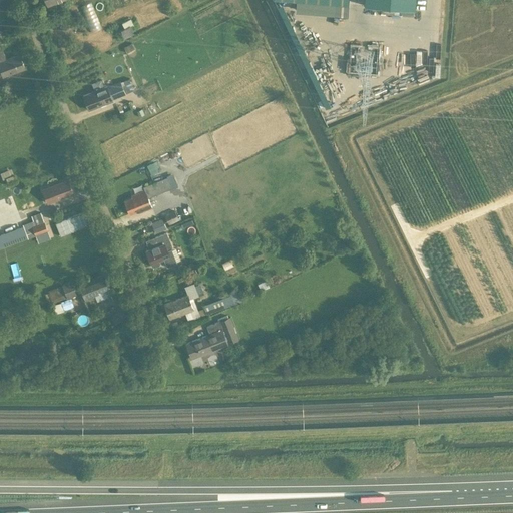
[(284,0),(332,3),(334,9),(326,13),(345,14),(345,0),(284,0)]
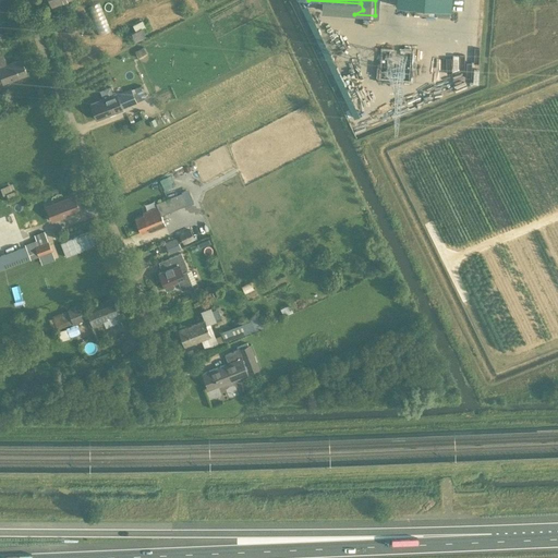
[(396,0),(396,5),(450,10),(451,0),(396,0)]
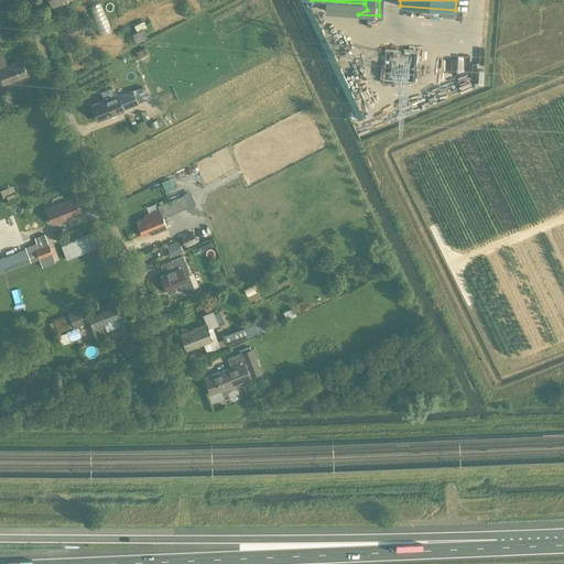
[(100,4),(90,8),(99,33),(102,32),(100,24),(104,22),(102,19),(106,18),(100,4)]
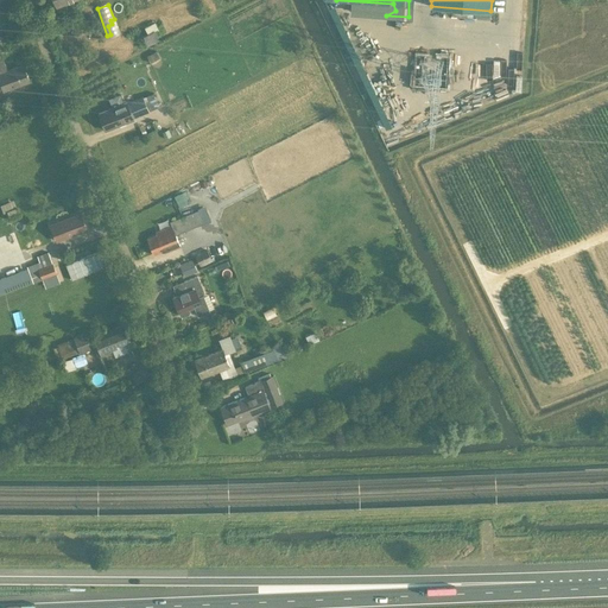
[(145,45),(158,39),(151,23),(143,26),(145,33),(140,36),(145,45)]
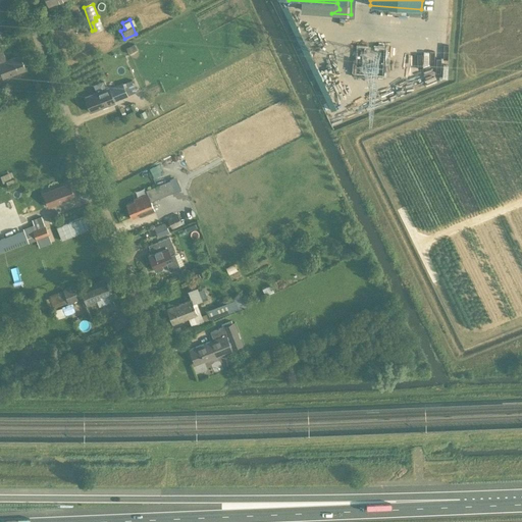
[(0,76),(22,70),(18,54),(6,58),(3,49),(0,50),(0,76)]
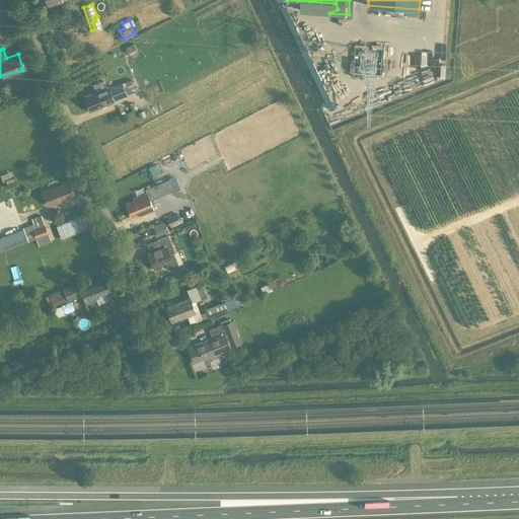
[(429,60),(433,70),(442,67),(438,56),(429,60)]
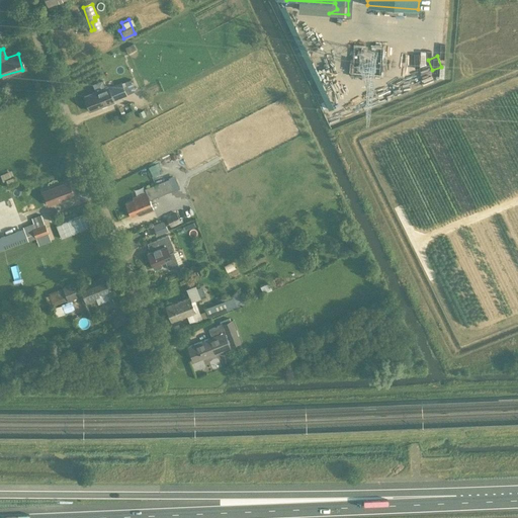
[(113,102),(113,101),(126,96),(126,95),(136,91),(131,79),(121,83),(121,82),(107,87),(84,96),(89,111),(113,102)]
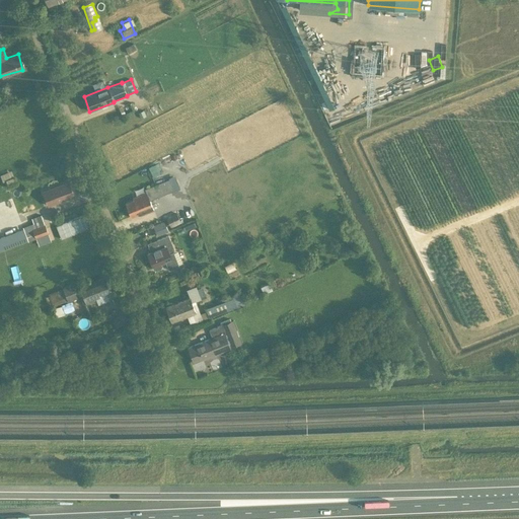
[(68,179),(39,191),(45,207),(74,196),(68,179)]
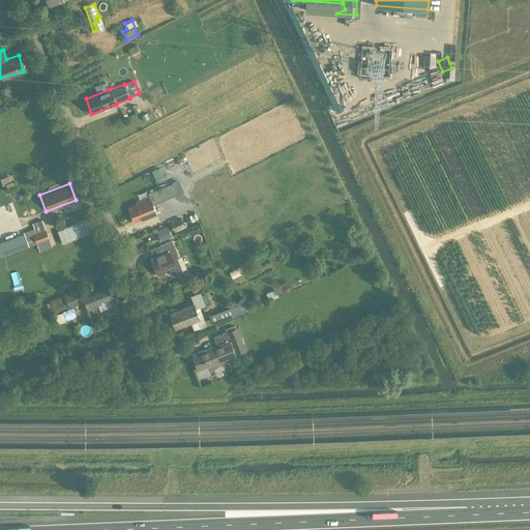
[(147,194),(148,197),(135,202),(136,204),(127,207),(134,223),(141,219),(142,221),(157,215),(152,202),(156,200),(157,202),(177,195),(172,183),(147,194)]
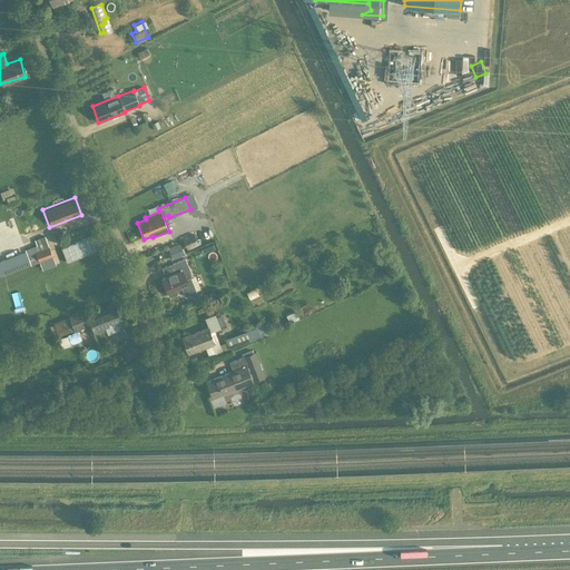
[(91,246),(86,232),(50,245),(56,259),(91,246)]
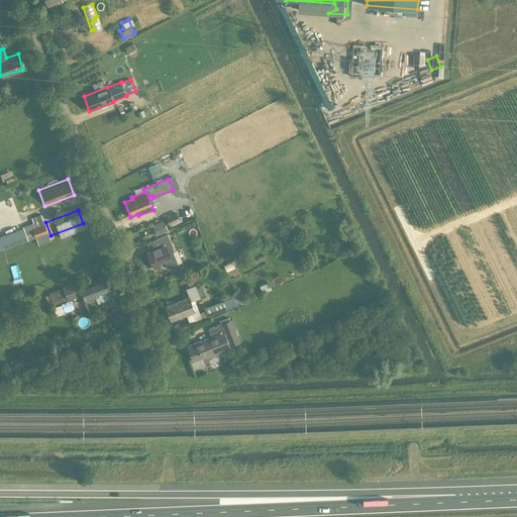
[(170,226),(180,221),(175,212),(166,217),(170,226)]
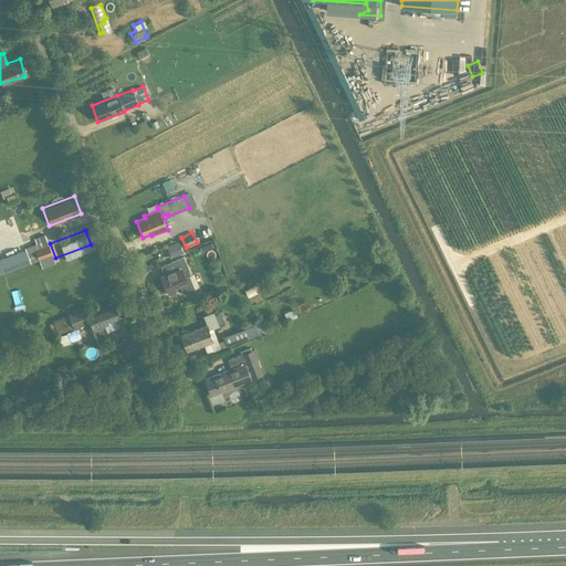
[(31,263),(52,255),(44,234),(34,239),(37,244),(25,249),(31,263)]
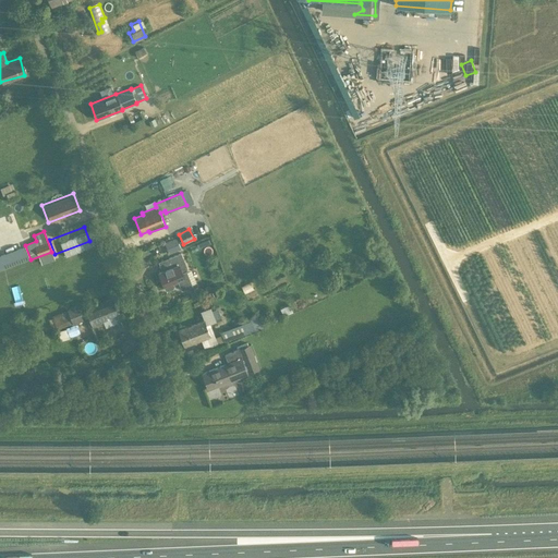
[(172,252),(179,249),(176,239),(166,243),(167,247),(169,246),(172,252)]
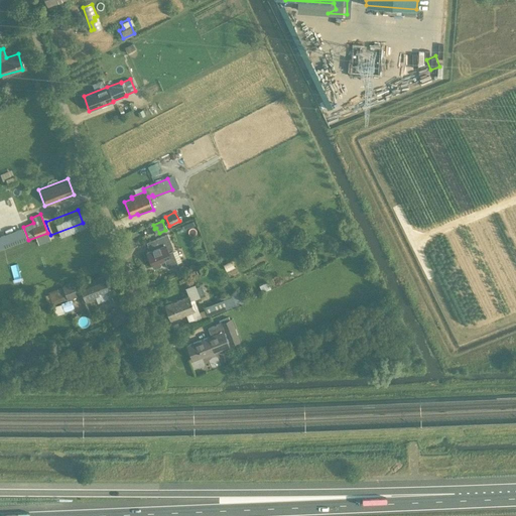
[(155,248),(146,252),(151,266),(152,268),(154,269),(159,267),(160,265),(159,263),(165,261),(168,268),(177,265),(172,251),(173,251),(167,235),(152,241),(155,248)]
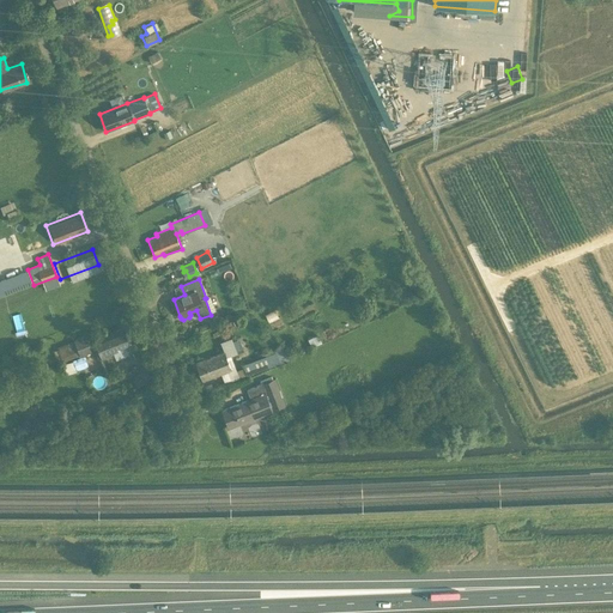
[(217,314),(208,317),(212,327),(222,323),(217,314)]
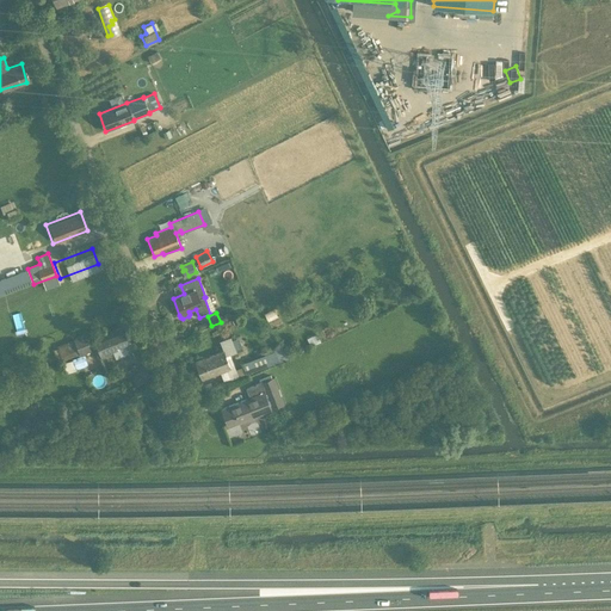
[(134,352),(131,345),(124,326),(96,338),(93,331),(73,339),(73,340),(56,346),(62,360),(79,355),(80,356),(98,349),(102,357),(112,352),(115,359),(134,352)]
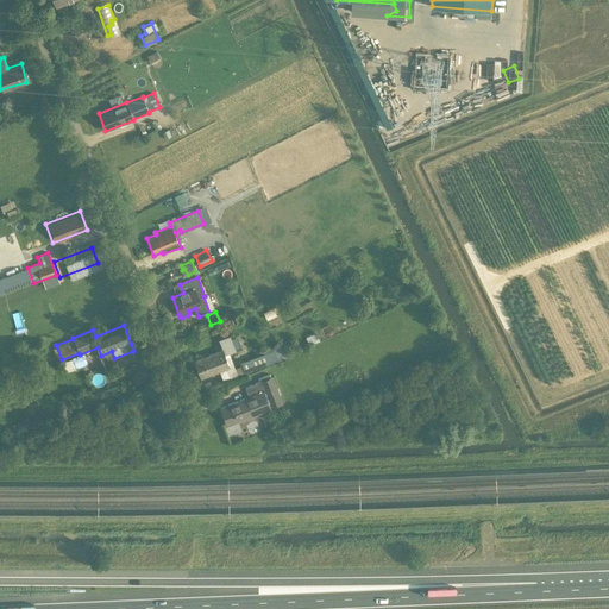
[(224,381),(238,375),(230,352),(243,347),(243,346),(248,345),(244,336),(238,338),(238,337),(220,344),(223,350),(194,360),(201,378),(220,371),(224,381)]
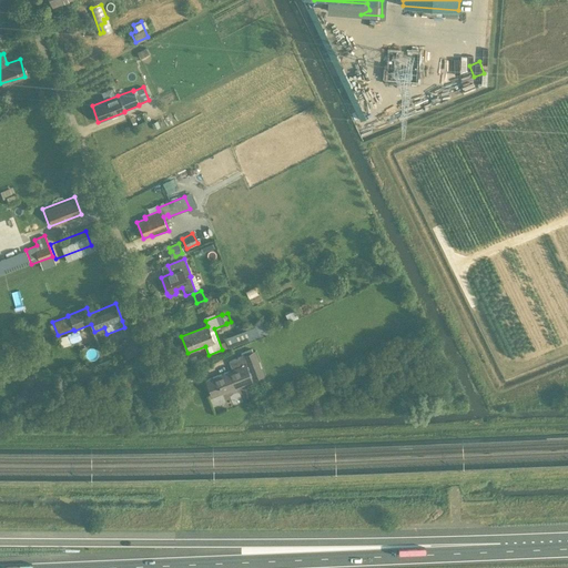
[(247,330),(225,337),(229,347),(252,338),(247,330)]
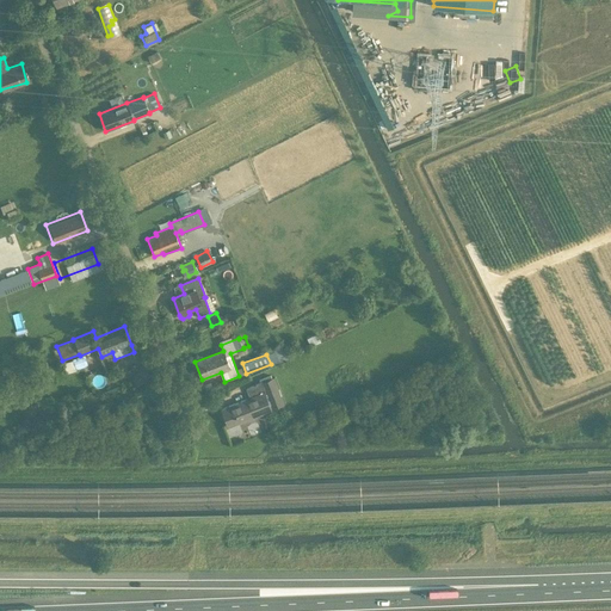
[(246,389),(250,397),(221,409),(228,427),(271,411),(271,409),(272,409),(285,405),(275,375),(259,381),(260,383),(246,389)]
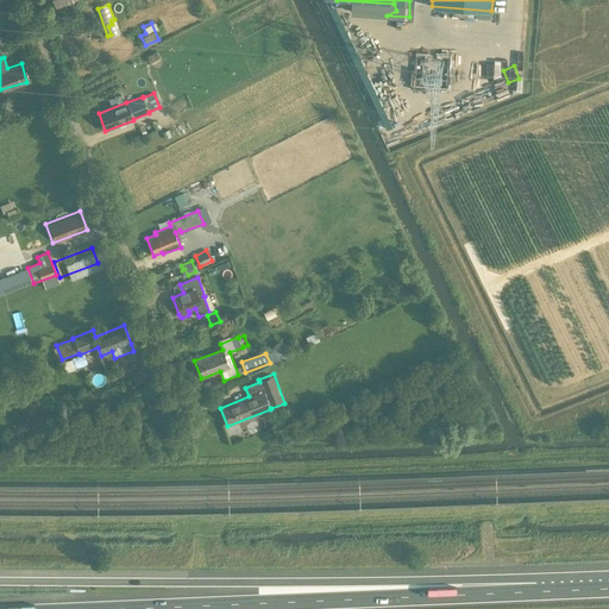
[(83,391),(86,399),(87,403),(99,400),(94,388),(83,391)]
